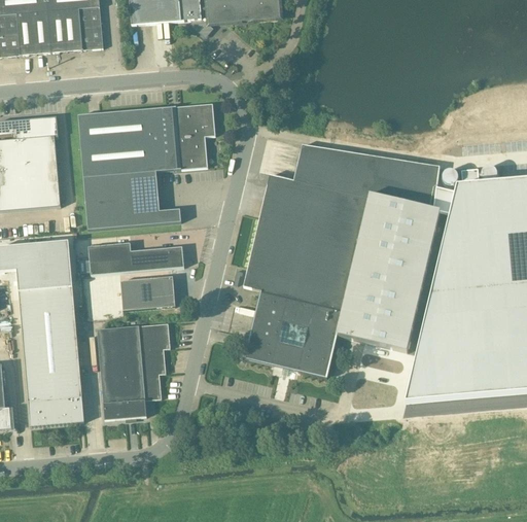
[(0,0),(0,55),(103,46),(99,0),(0,0)]
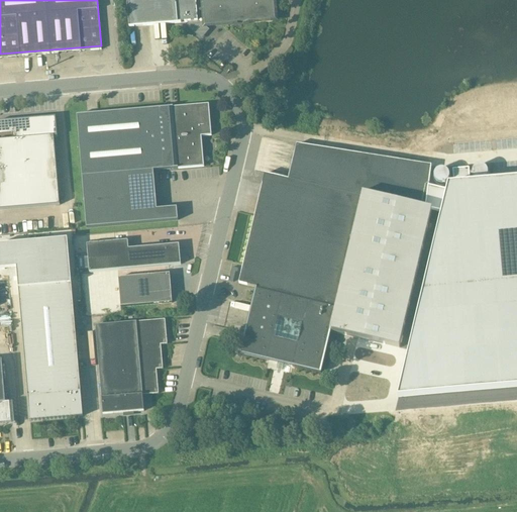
[(127,0),(129,22),(197,16),(195,0),(127,0)]
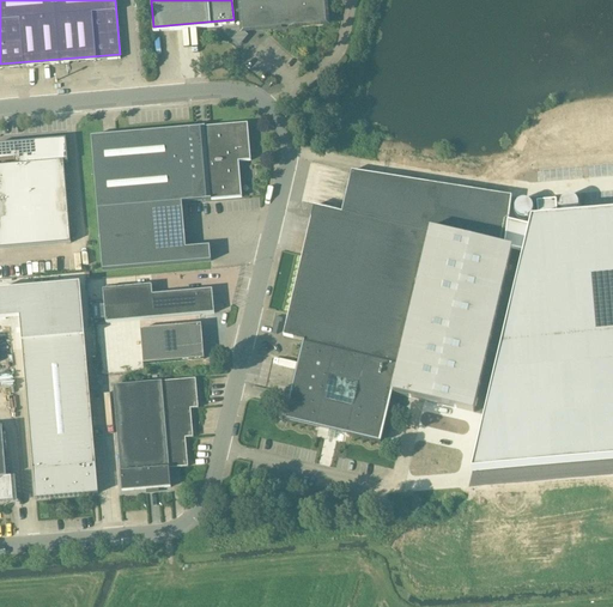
[(103,132),(91,132),(103,266),(208,256),(211,256),(210,241),(186,243),(182,201),(182,198),(241,193),(238,157),(250,156),(247,119),(192,123),(163,126),(103,132)]
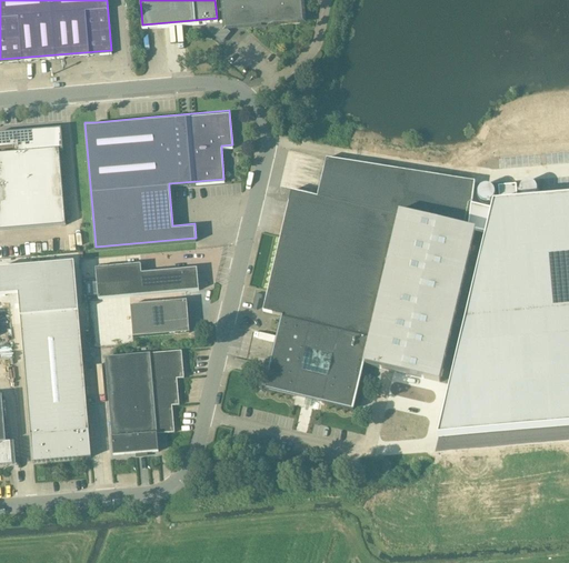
[(12,149),(0,150),(0,225),(66,221),(59,146),(62,146),(62,144),(61,124),(40,127),(13,129),(0,130),(0,144),(11,143),(12,149)]
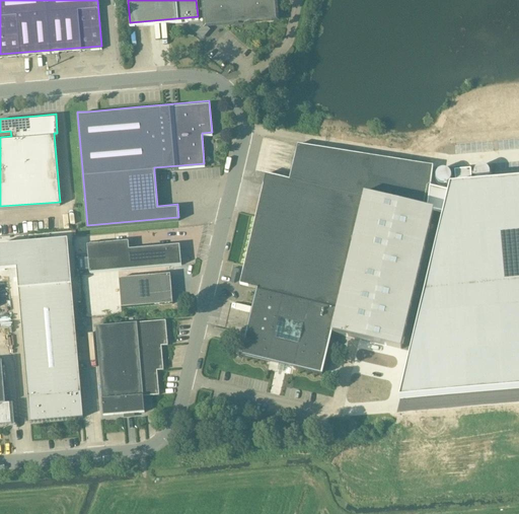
[(243,264),(240,280),(258,285),(254,300),(254,303),(248,328),(247,332),(245,341),(242,351),(275,359),(288,362),(321,370),(331,328),(353,334),(382,341),(401,346),(401,344),(434,208),(434,207),(427,205),(430,182),(433,162),(298,141),(294,159),(290,176),(266,170),(260,196),(256,211),(243,264)]
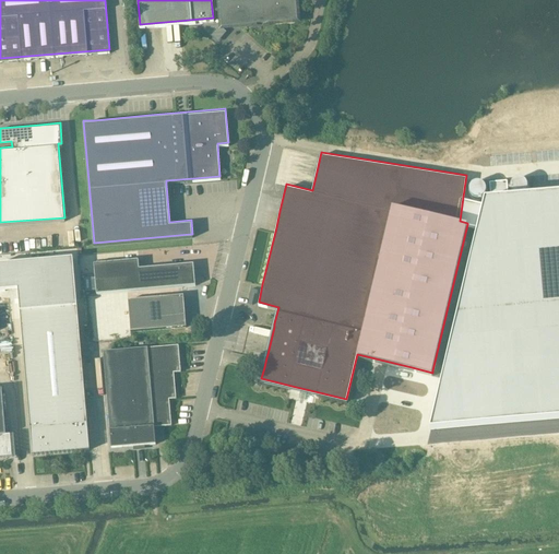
[(478,226),(431,426),(558,414),(558,189),(509,195),(507,177),(489,178),(491,196),(485,196),(484,202),(463,197),(467,223),(467,224),(478,226)]
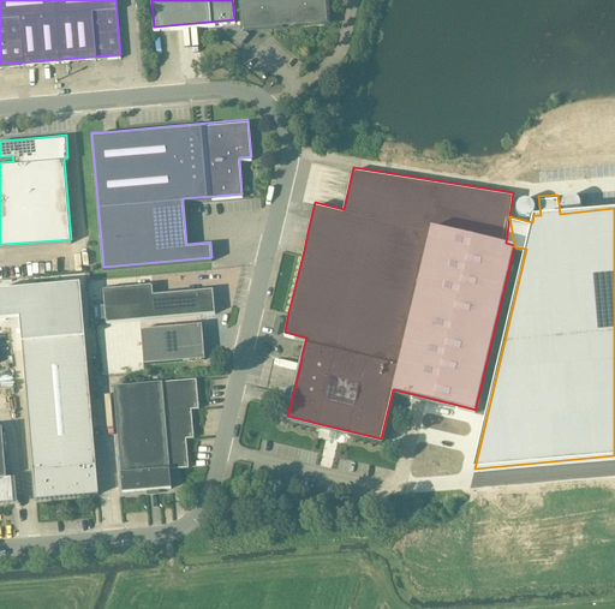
[(150,270),(114,272),(114,281),(150,280),(150,270)]
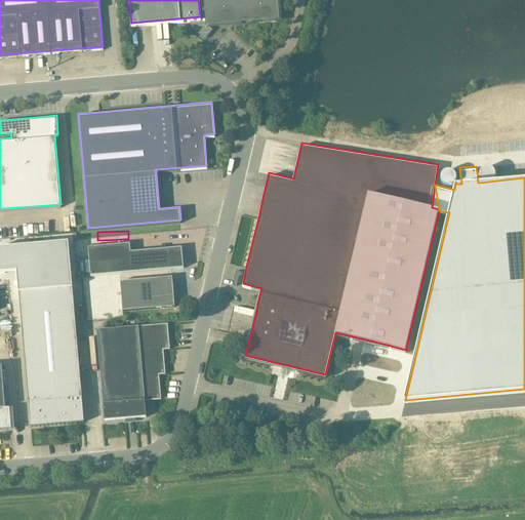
[(69,239),(0,245),(0,268),(16,267),(31,424),(84,418),(69,239)]
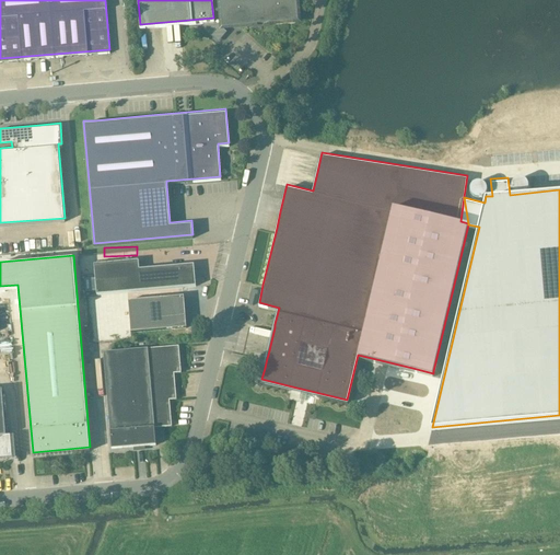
[(196,282),(194,261),(140,265),(139,256),(94,261),(96,291),(196,282)]
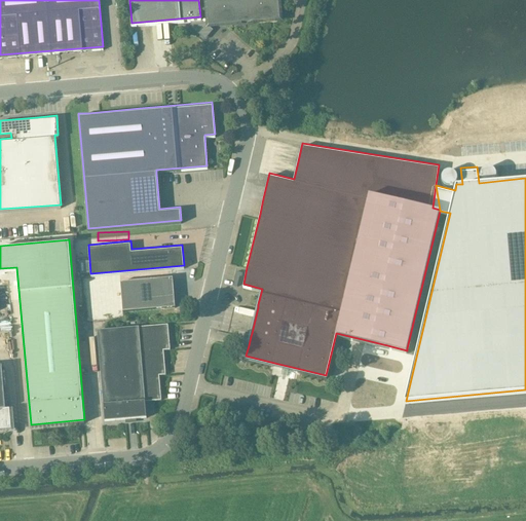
[(78,257),(78,271),(83,271),(83,264),(87,264),(87,257),(78,257)]
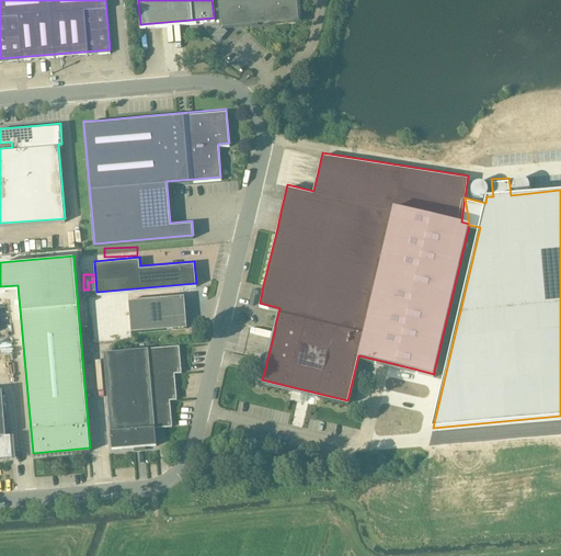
[(186,325),(184,293),(128,297),(132,329),(186,325)]
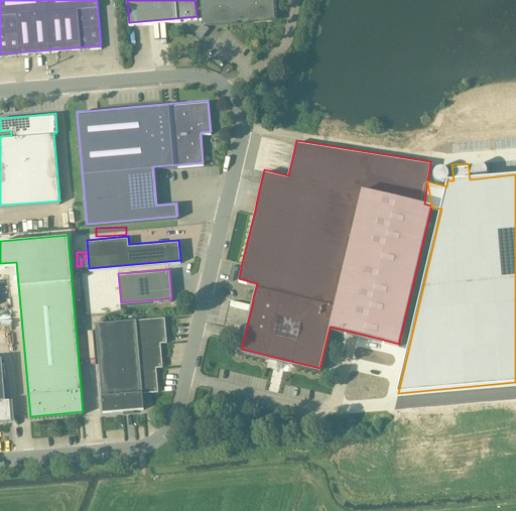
[(95,321),(103,409),(143,406),(142,390),(158,389),(156,365),(162,364),(161,341),(167,340),(165,315),(136,317),(95,321)]
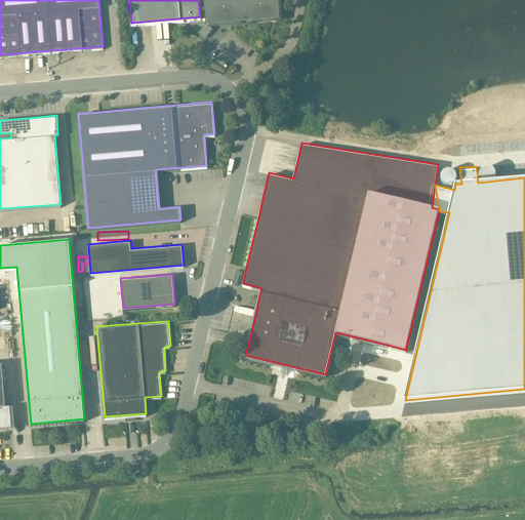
[(378,363),(375,380),(407,386),(410,368),(397,365),(399,358),(385,355),(382,363),(378,363)]
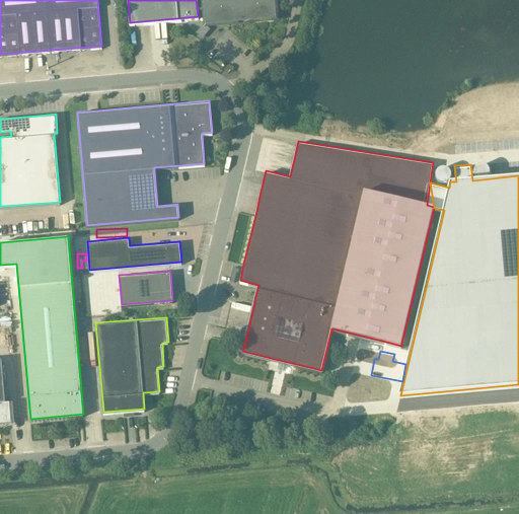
[(9,399),(5,400),(2,358),(0,357),(0,424),(0,425),(4,425),(4,421),(11,420),(9,399)]
